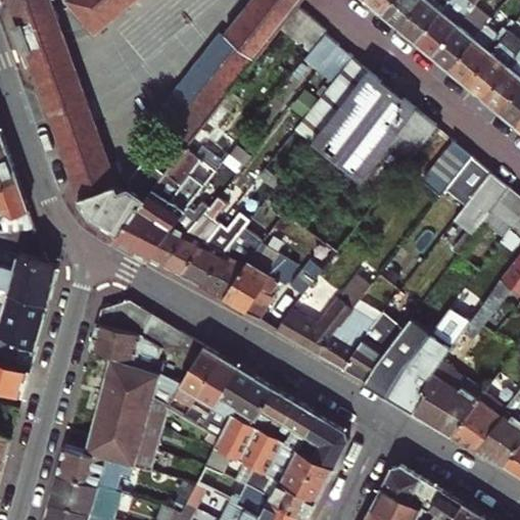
[(113,184),(112,183),(47,0),(4,0),(76,197),(113,184)]
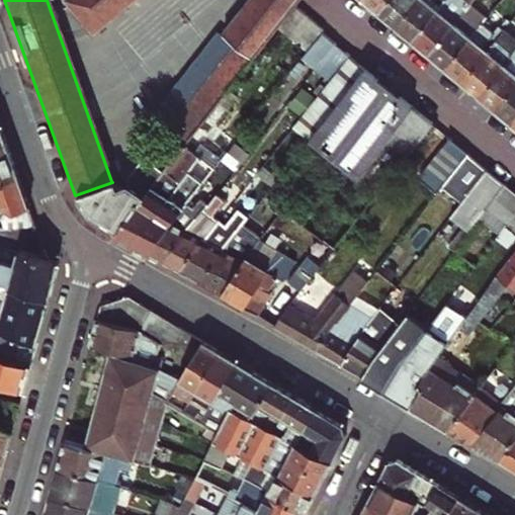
[(64,0),(63,1),(91,34),(133,0),(64,0)]
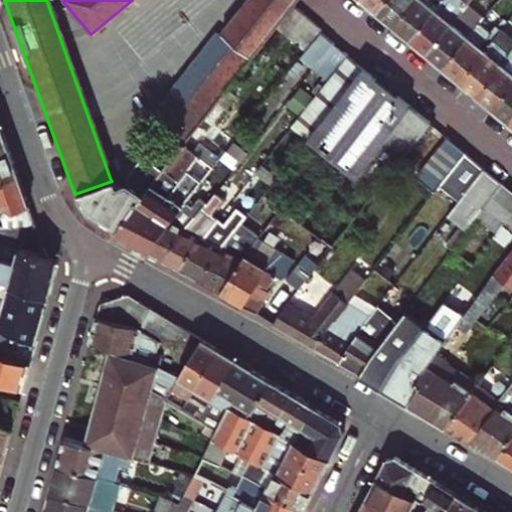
[(214,104),(272,31),(291,8),(297,0),(247,0),(218,37),(232,48),(168,128),(185,141),(214,104)]
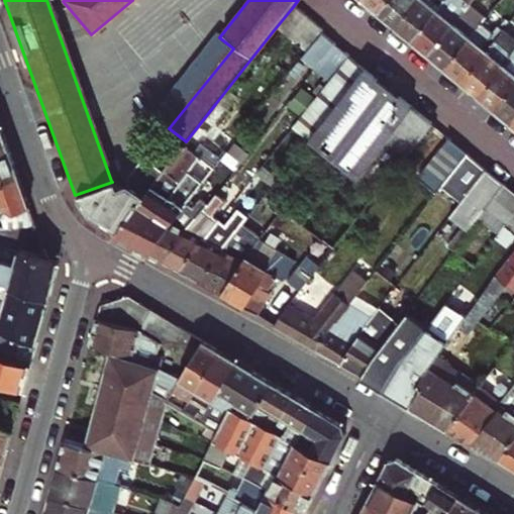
[(360,0),(358,1),(375,15),(387,0),(360,0)]
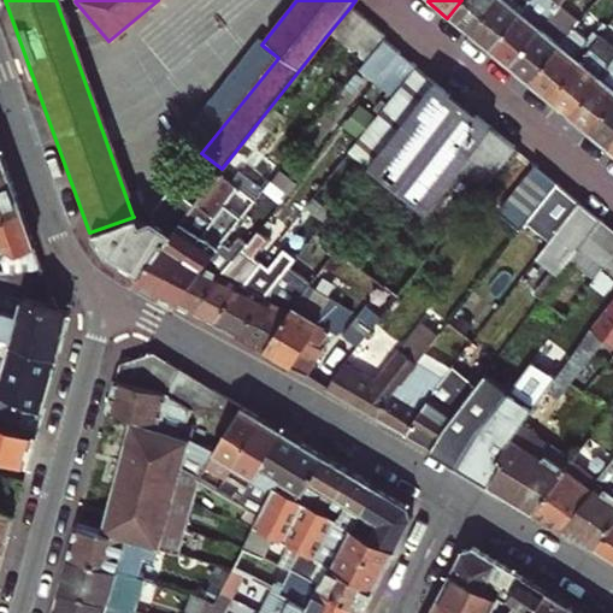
[(461,0),(447,18),(466,34),(494,0),(461,0)]
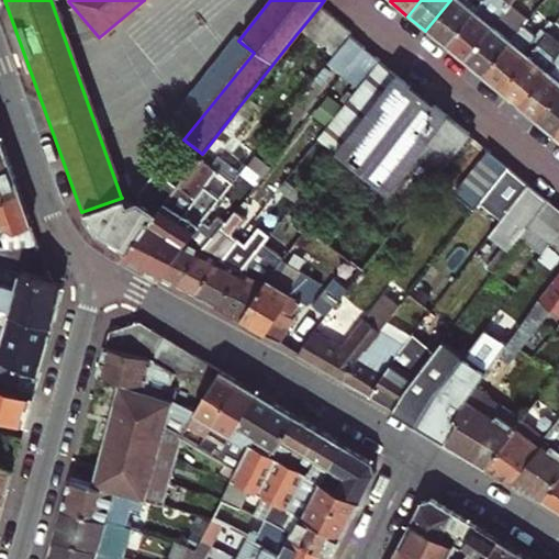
[(450,0),(425,31),(444,46),(481,0),(450,0)]
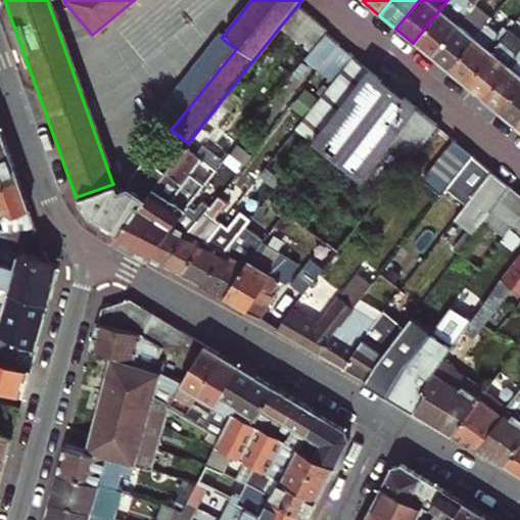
[(447,0),(413,43),(429,56),(470,7),(475,0),(463,0),(462,2),(459,0),(447,0)]
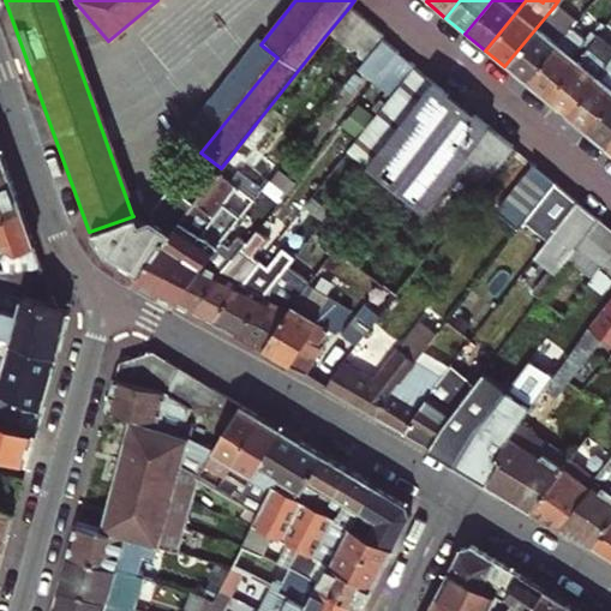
[(504,66),(525,83),(564,34),(573,24),(552,9),(504,66)]
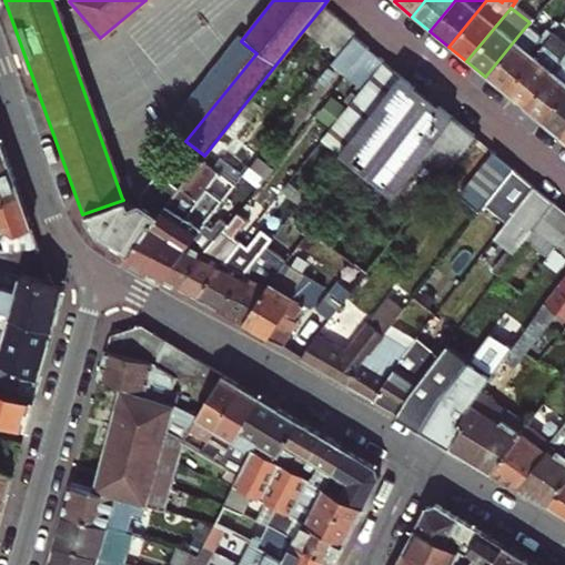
[(300,34),(312,44),(332,19),(321,9),(300,34)]
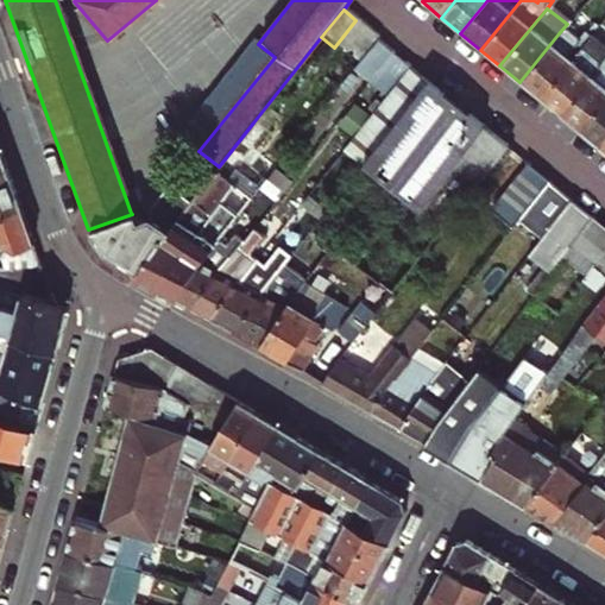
[(334,48),(345,56),(367,30),(355,20),(334,48)]
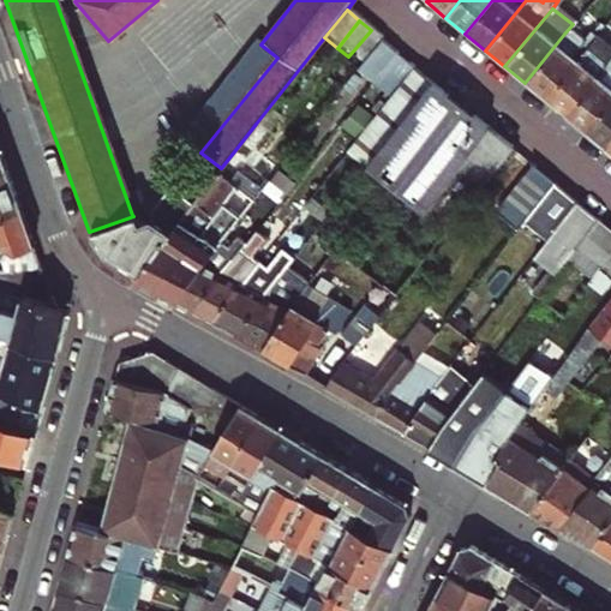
[(348,57),(359,66),(378,42),(381,39),(371,30),(348,57)]
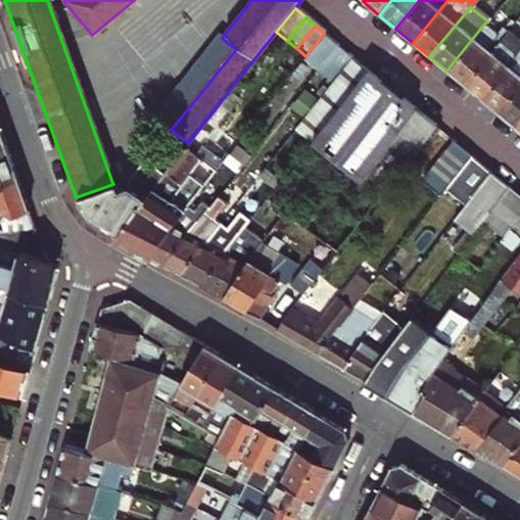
[(446,71),(463,85),(504,36),(501,33),(494,41),(480,29),(446,71)]
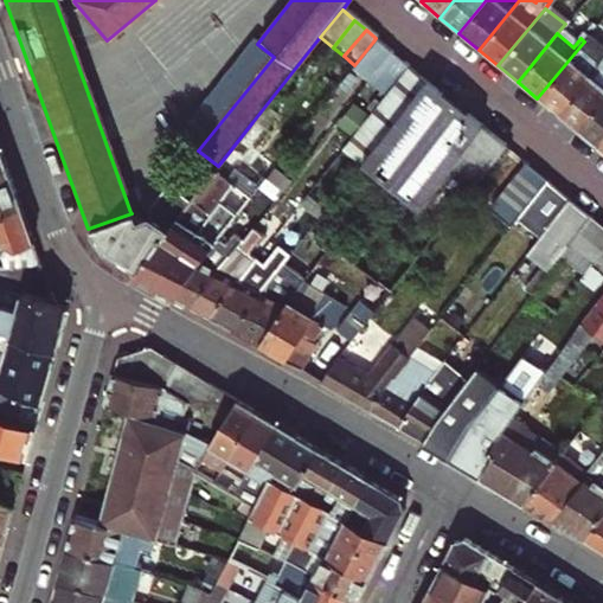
[(537,98),(557,115),(596,68),(602,59),(602,58),(602,57),(584,42),(537,98)]
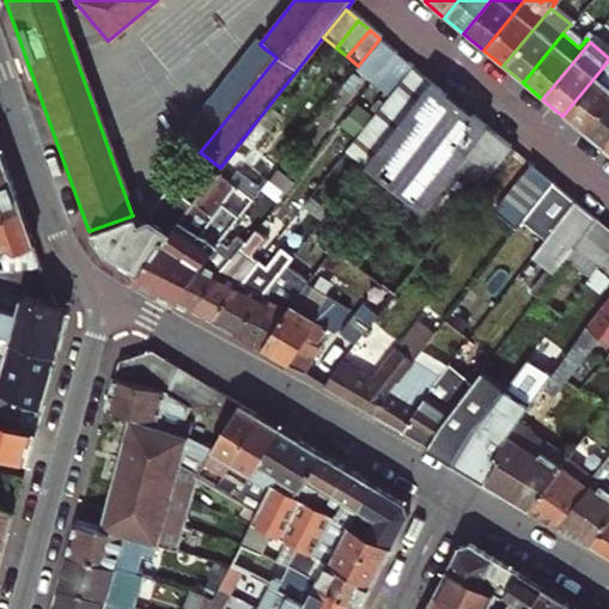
[(355,73),(369,84),(393,54),(379,43),(355,73)]
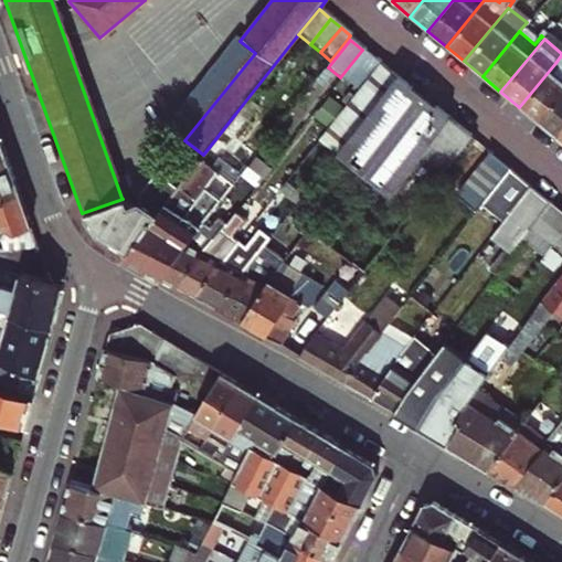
[(340,77),(353,88),(375,61),(362,50),(340,77)]
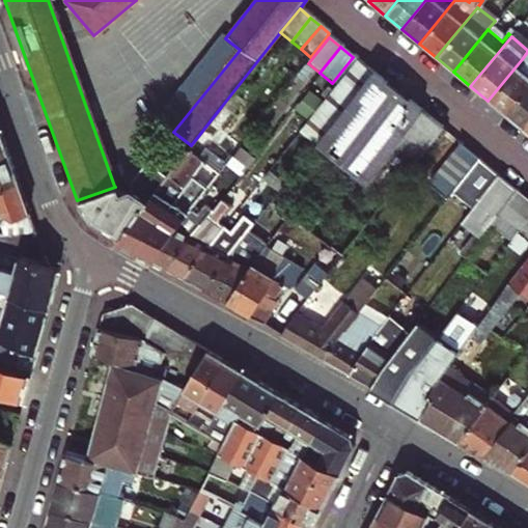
[(297,132),(311,144),(369,71),(354,58),(297,132)]
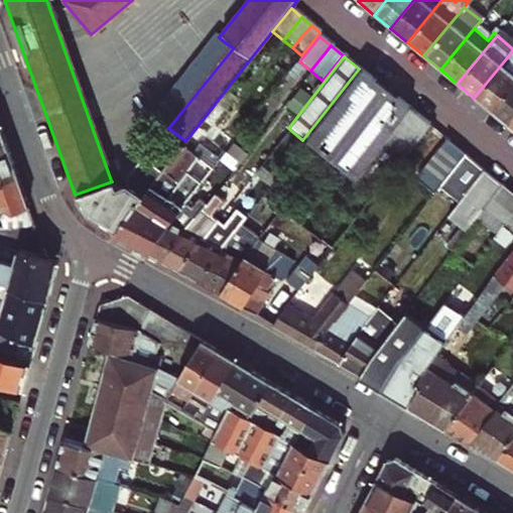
[(474,98),(491,112),(512,84),(512,62),(507,57),(474,98)]
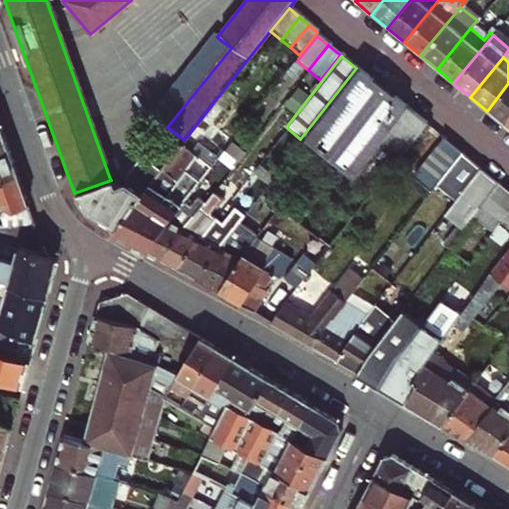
[(300,139),(370,196),(426,126),(356,68),(300,139)]
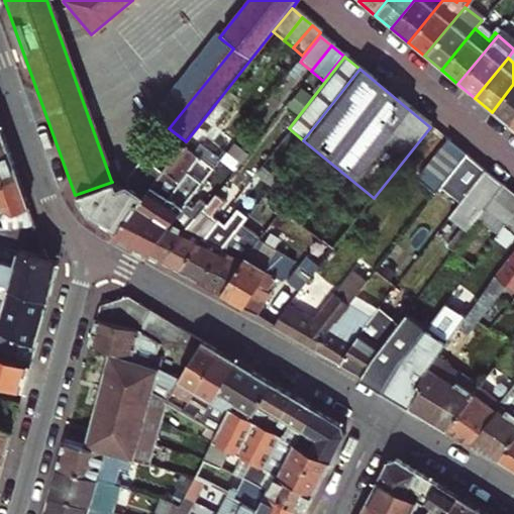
[(513,84),(492,112),(508,125),(513,117),(513,84)]
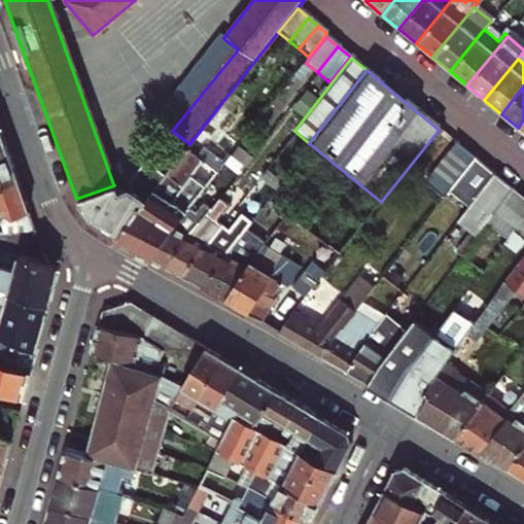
[(110,244),(129,253),(191,174),(201,163),(193,156),(228,111),(219,106),(189,144),(161,180),(116,236),(110,244)]
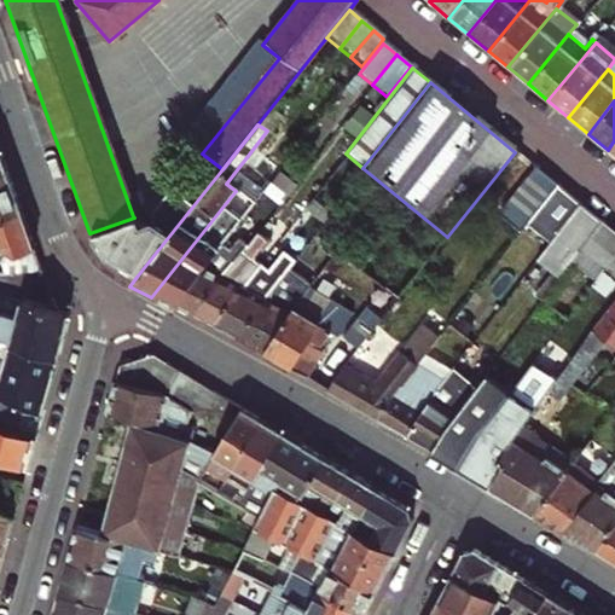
[(517,193),(527,202),(546,178),(537,169),(517,193)]
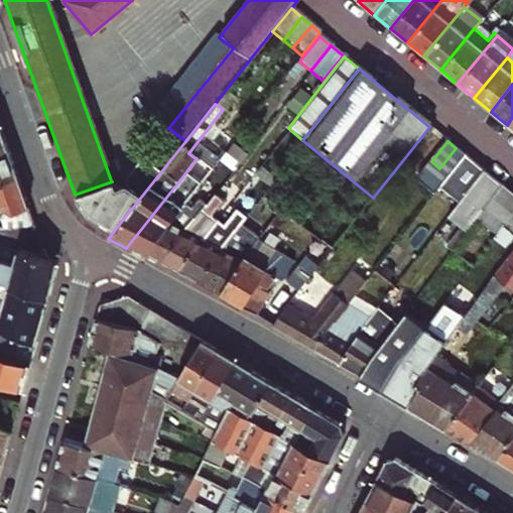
[(0,180),(14,175),(2,142),(0,142),(0,180)]
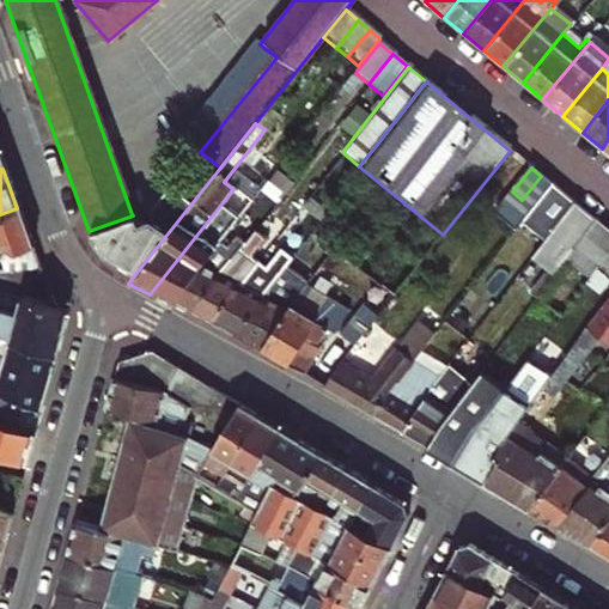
[(259,192),(273,203),(290,183),(274,171),(259,192)]
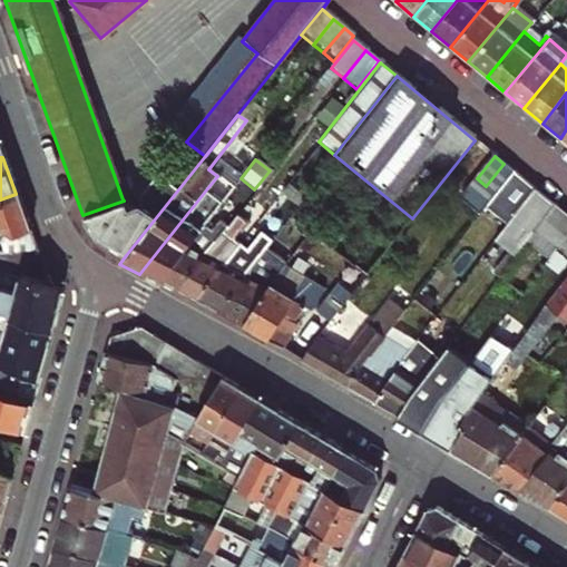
[(486,186),(497,195),(515,173),(504,164),(486,186)]
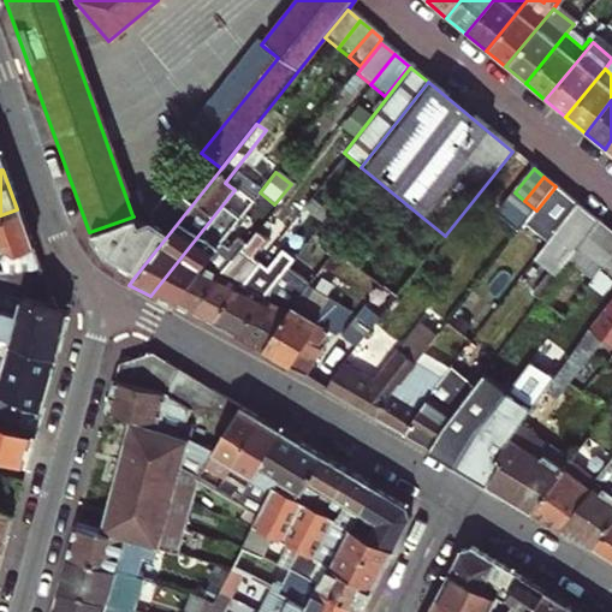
[(532,217),(553,233),(576,203),(556,186),(536,211),(532,217)]
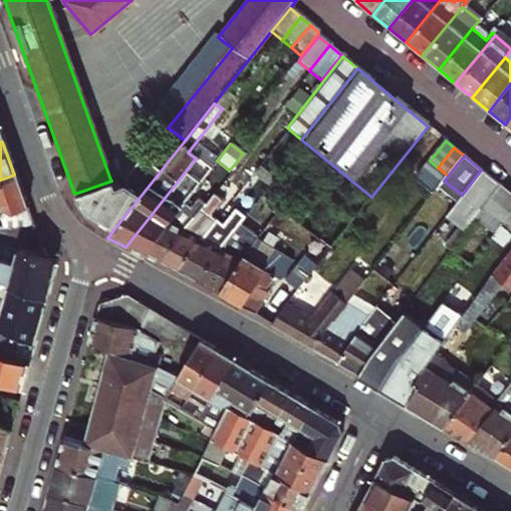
[(444,181),(448,176),(438,168),(430,161),(429,160),(413,180),(427,202),(444,181)]
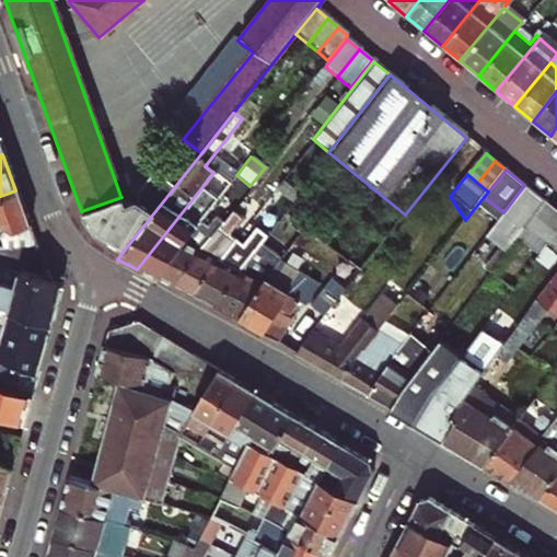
[(95,234),(124,251),(171,192),(159,182),(151,176),(139,192),(129,194),(132,201),(124,204),(122,197),(81,211),(84,221),(95,234)]
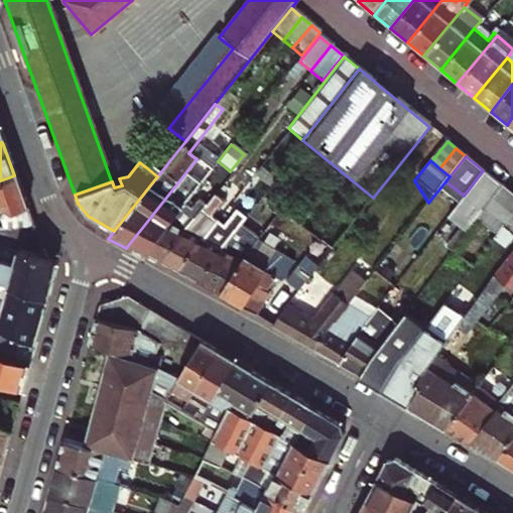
[(142,256),(166,226),(202,182),(187,170),(126,248),(142,256)]
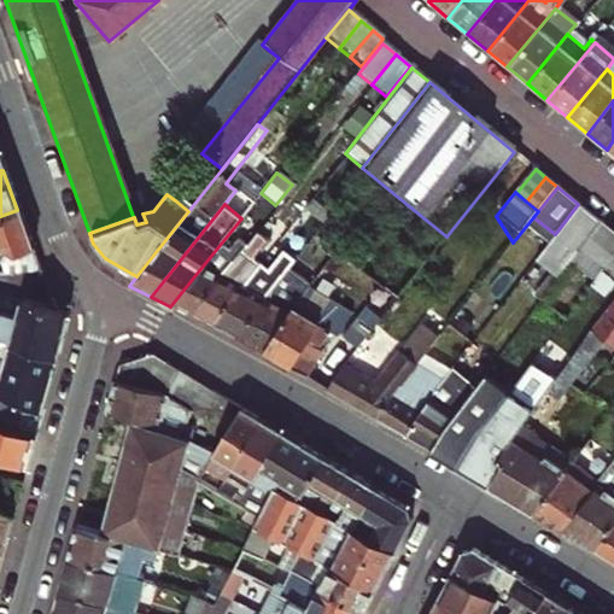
[(532,263),(555,280),(600,222),(578,204),(555,234),(532,263)]
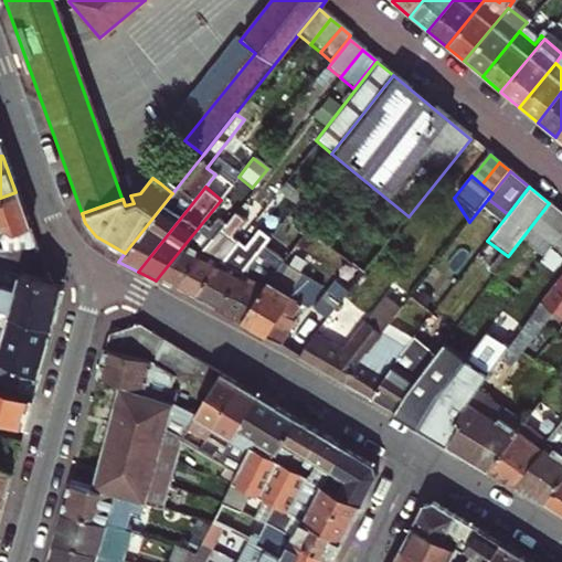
[(2,250),(34,245),(16,192),(0,198),(0,243),(1,245),(2,250)]
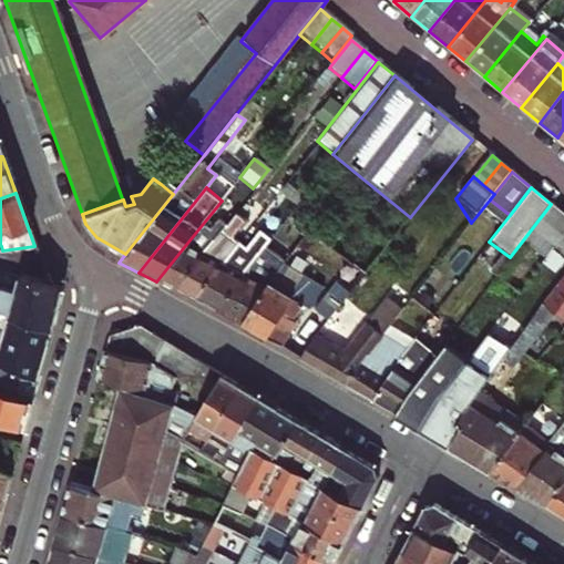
[(134,204),(131,196),(122,198),(123,200),(125,206),(134,204)]
